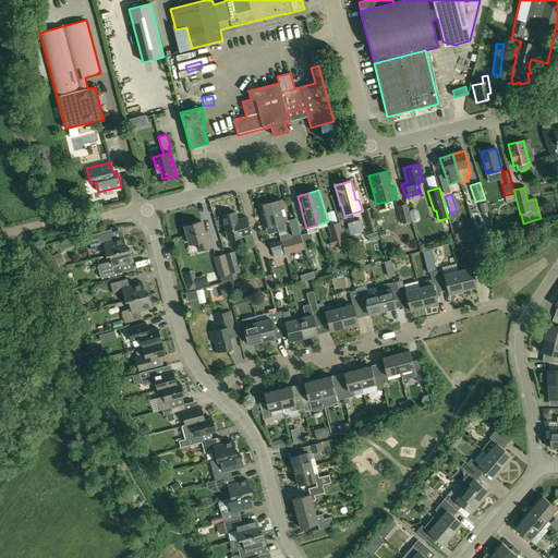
[(281,199),(271,203),(277,223),(281,242),(286,255),(305,249),(301,235),(296,219),(289,221),(294,238),(292,239),(291,235),(287,233),(283,222),(287,221),(281,199)]
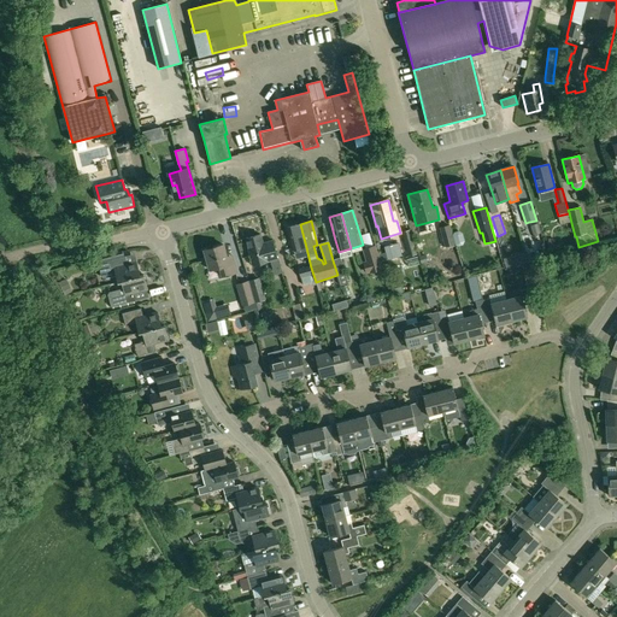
[(538,223),(530,225),(534,235),(538,234),(540,233),(538,223)]
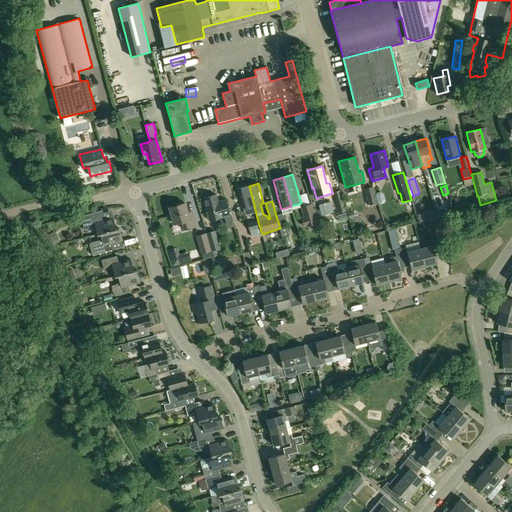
[(249,186),(238,189),(243,208),(254,205),(249,186)]
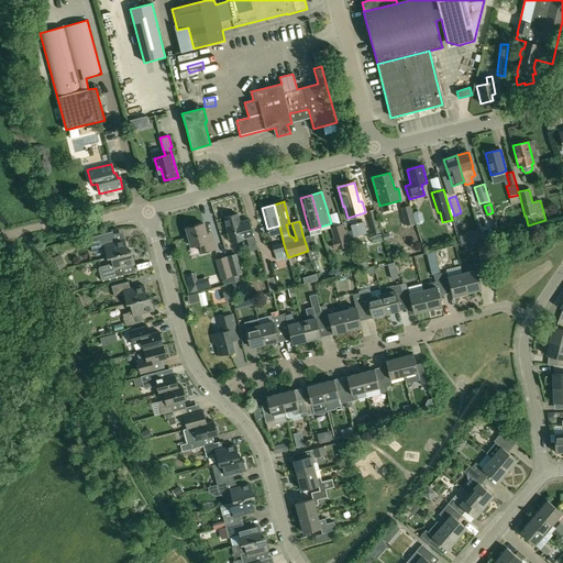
[(410,205),(400,208),(406,225),(415,223),(410,205)]
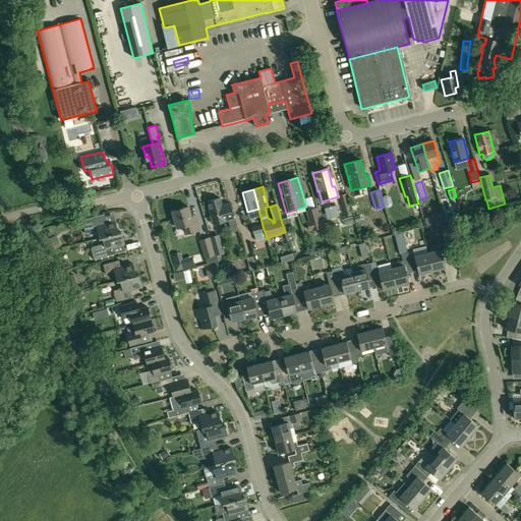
[(346,193),(339,195),(345,217),(352,215),(346,193)]
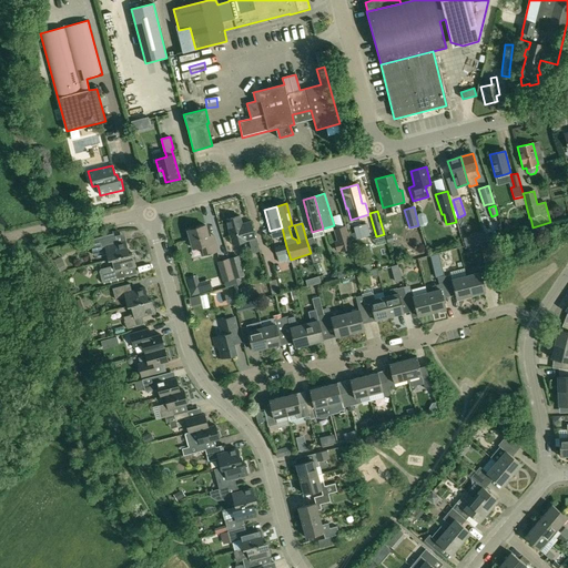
[(240,216),(226,220),(230,235),(234,234),(237,244),(255,239),(251,222),(242,224),(240,216)]
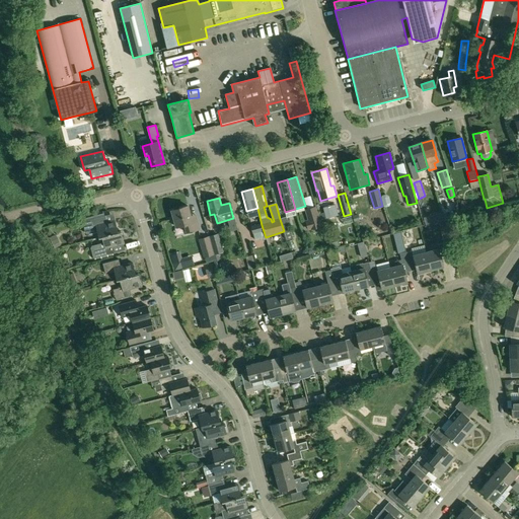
[(188,207),(171,211),(175,227),(181,226),(184,233),(199,229),(196,219),(191,220),(188,207)]
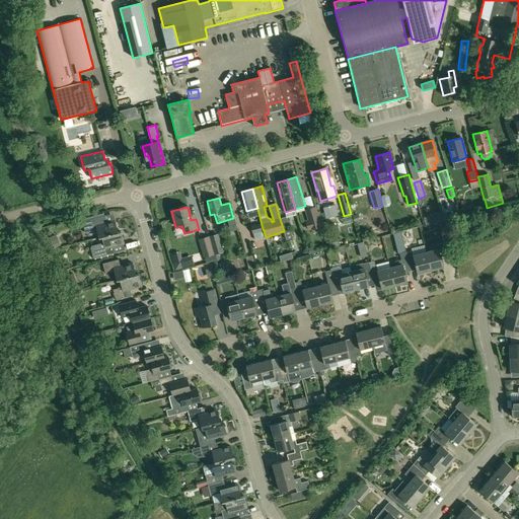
[(316,207),(305,210),(308,220),(305,221),(308,230),(321,226),(321,223),(318,215),(316,207)]
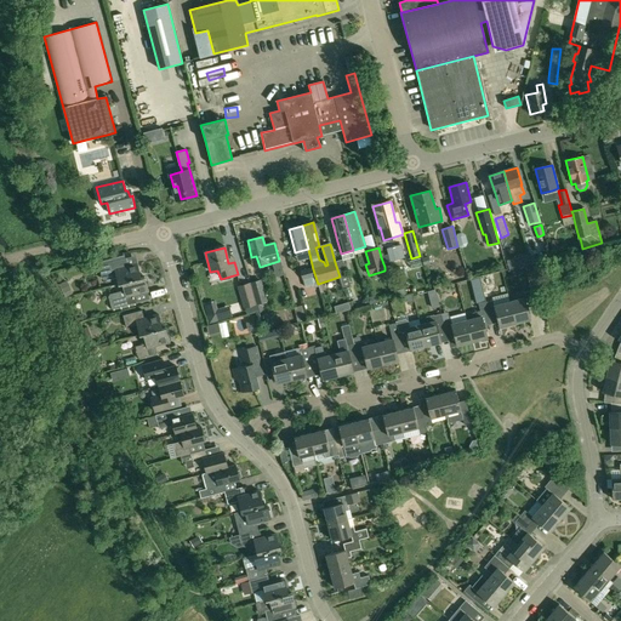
[(528,255),(519,257),(522,266),(530,263),(528,255)]
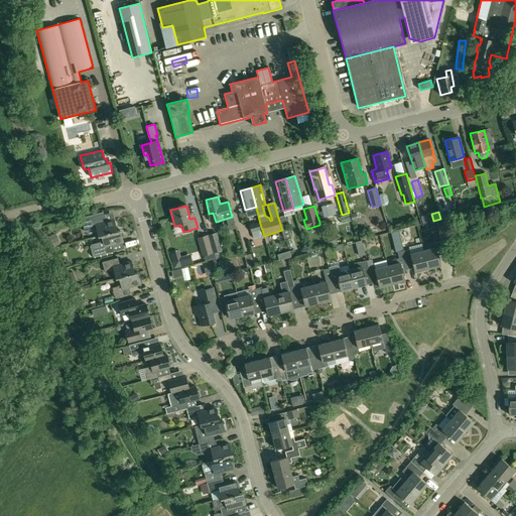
[(88,219),(82,221),(85,232),(88,233),(97,231),(99,236),(102,236),(117,232),(117,231),(114,219),(106,221),(105,215),(100,216),(88,219)]
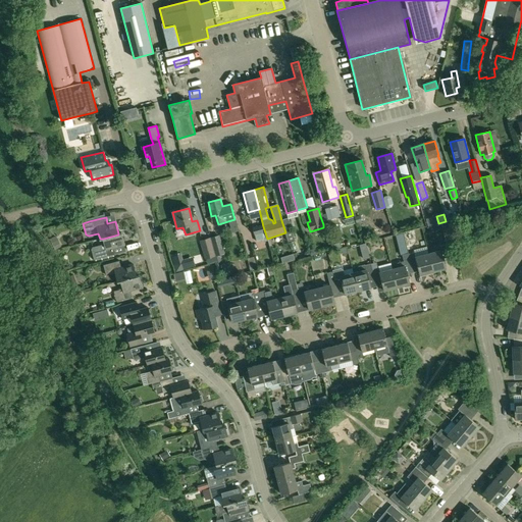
[(288,218),(281,220),(285,232),(288,242),(295,240),(288,218)]
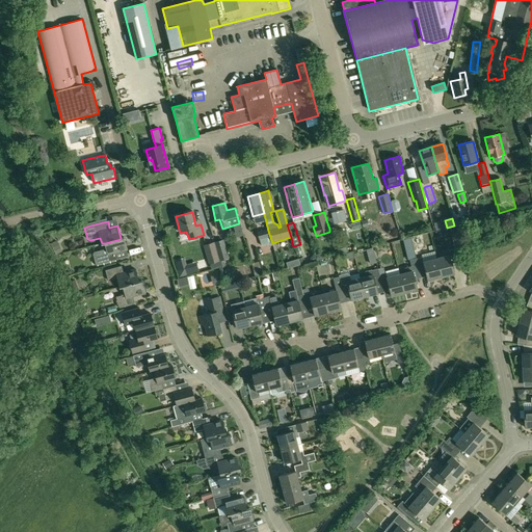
[(267,229),(257,232),(259,240),(261,246),(271,243),(270,237),(267,229)]
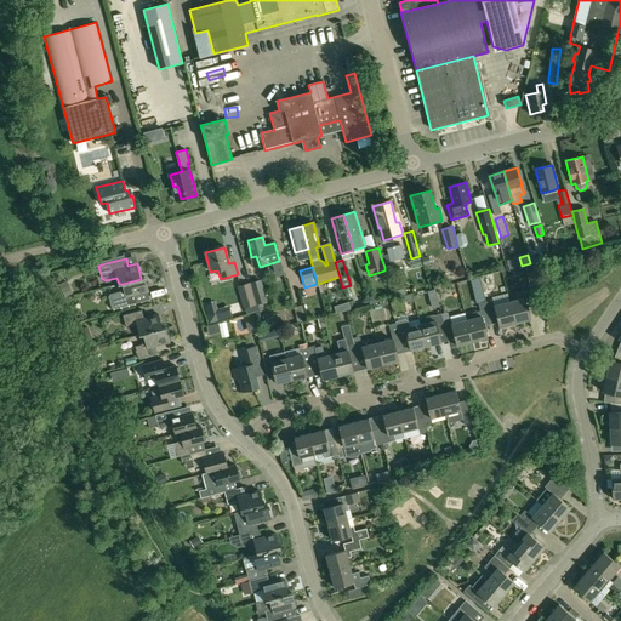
[(109,295),(108,297),(112,309),(113,309),(120,307),(129,305),(135,303),(137,303),(135,295),(148,291),(144,278),(144,277),(141,278),(141,279),(123,284),(124,291),(109,295)]
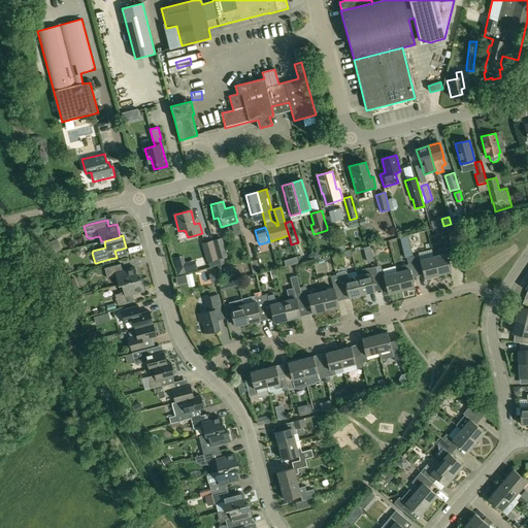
[(401,245),(408,243),(406,236),(399,238),(401,245)]
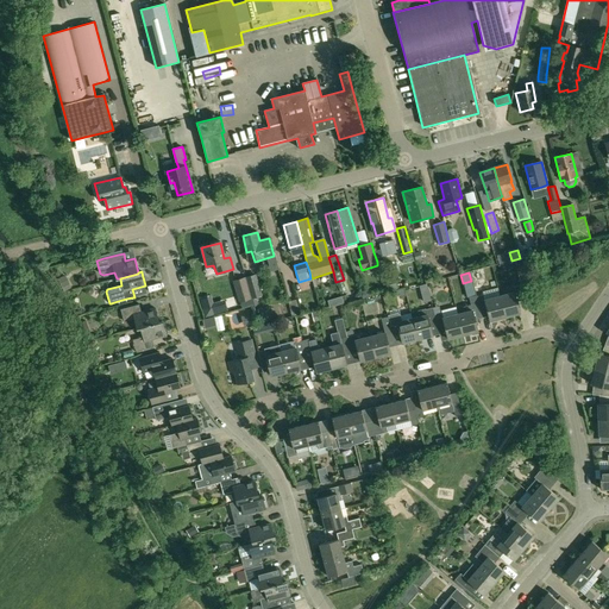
[(66,275),(58,278),(64,292),(71,288),(66,275)]
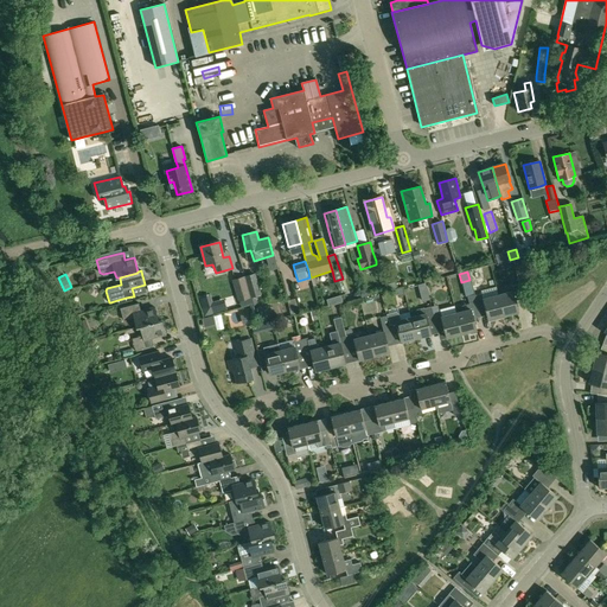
[(248,278),(244,278),(250,298),(255,296),(261,295),(256,275),(248,278)]
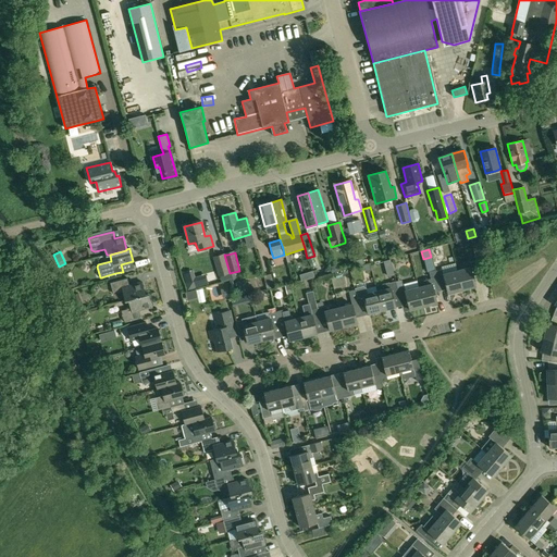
[(224,254),(213,257),(219,276),(229,274),(230,274),(230,273),(224,255),(224,254)]
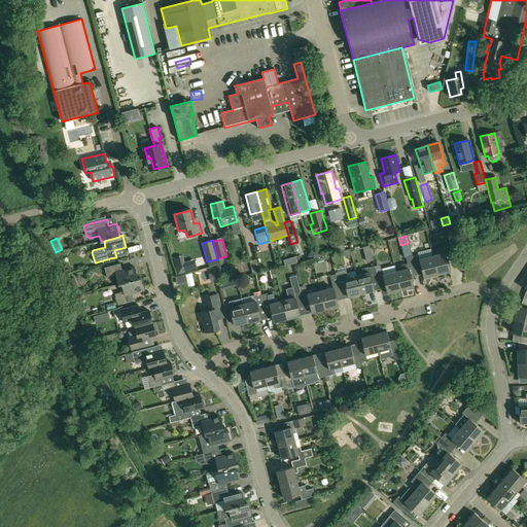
[(446,253),(432,256),(436,274),(450,271),(448,261),(453,259),(460,257),(455,241),(449,243),(450,247),(444,249),(446,253)]
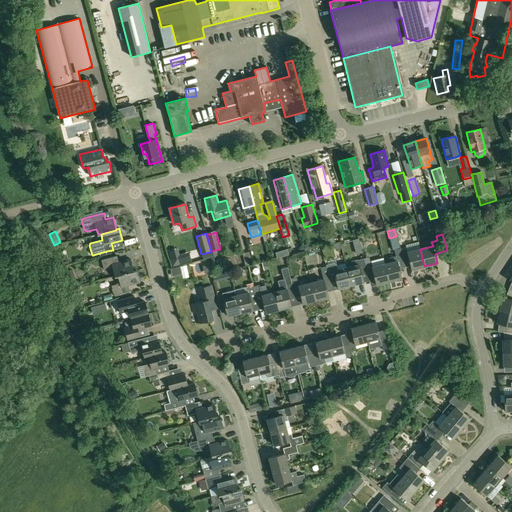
[(358,238),(352,240),(356,254),(362,253),(358,238)]
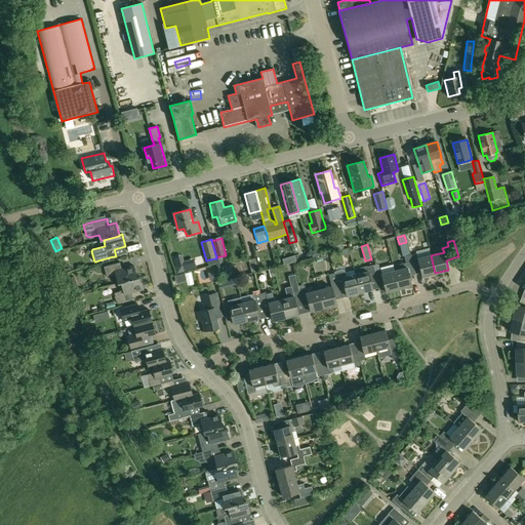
[(314,269),(336,261),(335,257),(330,258),(328,254),(311,260),(314,269)]
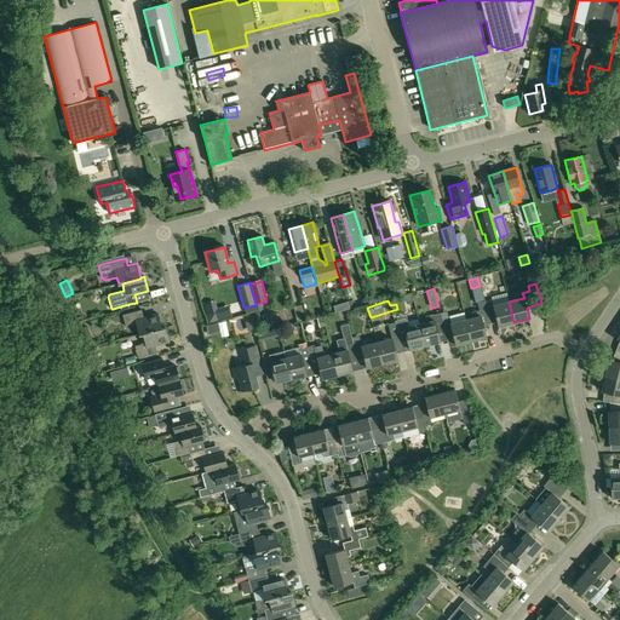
[(481,316),(466,320),(471,342),(487,338),(483,326),(491,325),(489,317),(484,302),(486,302),(484,300),(477,303),(481,316)]
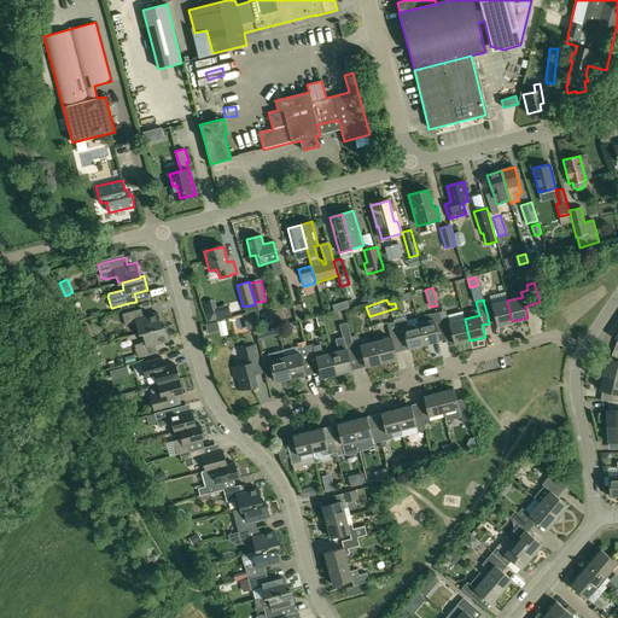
[(484,301),(483,301),(488,316),(494,314),(497,326),(512,321),(507,301),(493,304),(491,299),(484,301)]
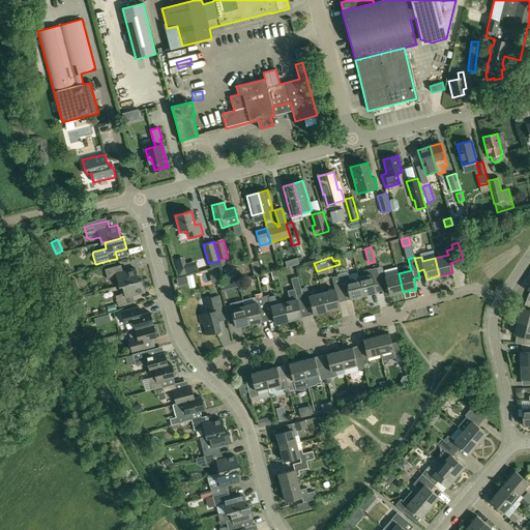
[(121,266),(105,270),(108,280),(117,277),(119,286),(122,286),(121,285),(139,281),(136,268),(122,272),(121,266)]
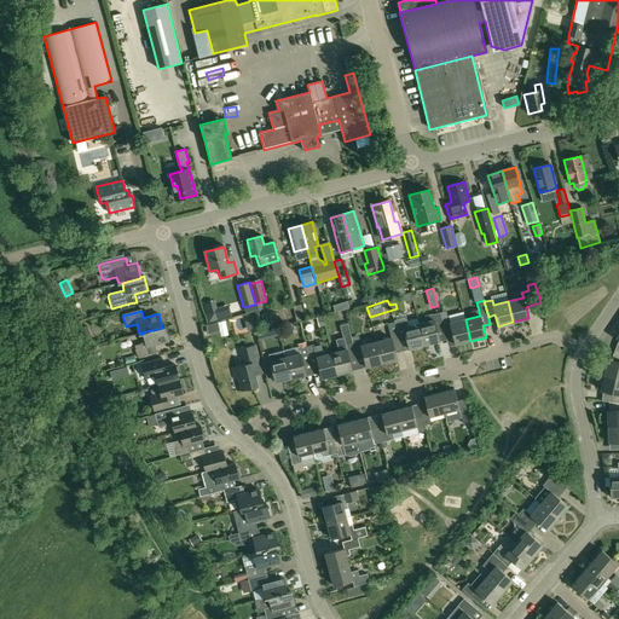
[(268,313),(262,314),(265,329),(272,327),(268,313)]
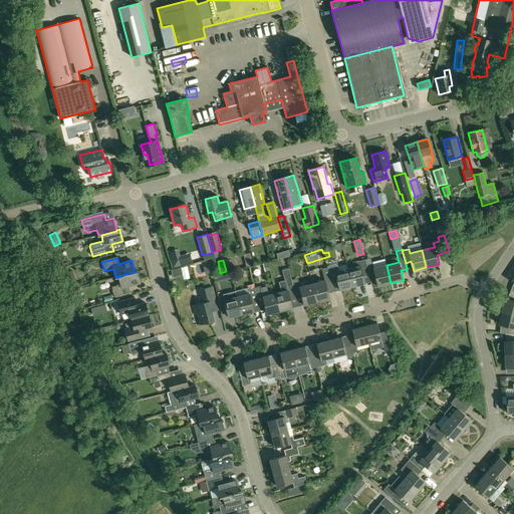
[(353,267),(348,269),(352,286),(364,283),(362,274),(368,272),(366,265),(365,260),(359,261),(352,262),(353,267)]
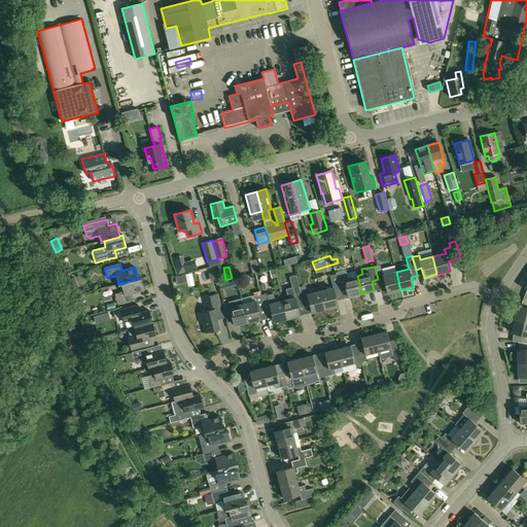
[(344,271),(336,273),(336,274),(337,276),(340,288),(345,287),(348,297),(361,293),(357,276),(348,278),(346,273),(344,271)]
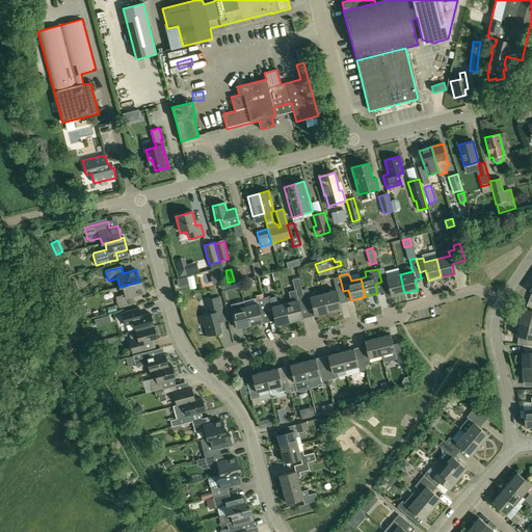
[(379,274),(381,282),(382,288),(389,286),(391,296),(404,293),(400,274),(387,277),(386,273),(379,274)]
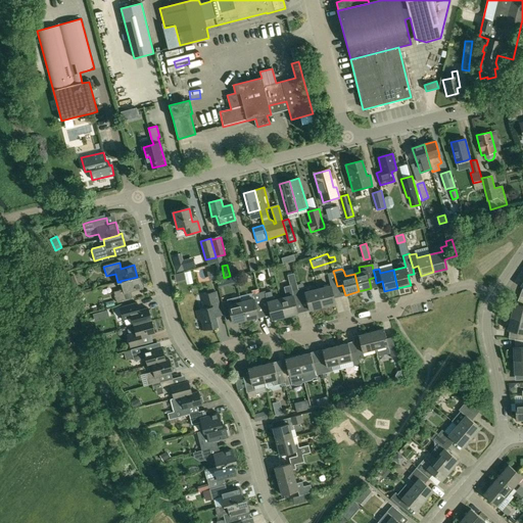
[(330,286),(318,289),(322,306),(335,303),(332,294),(338,292),(337,286),(334,274),(333,272),(327,274),(330,286)]
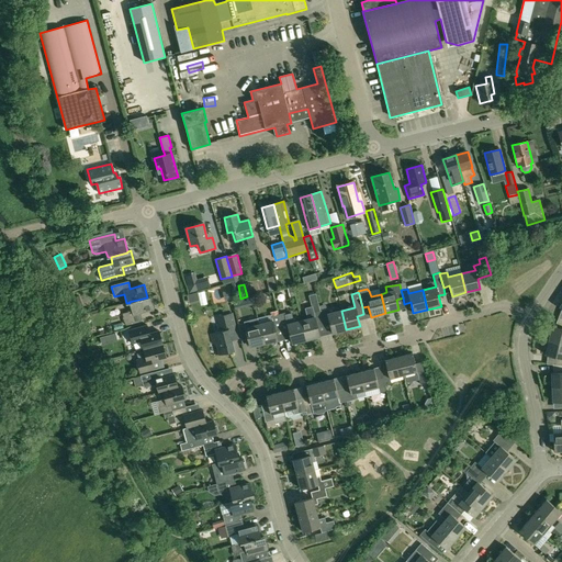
[(307,319),(301,321),(306,340),(319,337),(316,326),(324,325),(319,311),(321,311),(319,306),(316,294),(308,295),(312,306),(305,308),(307,319)]
